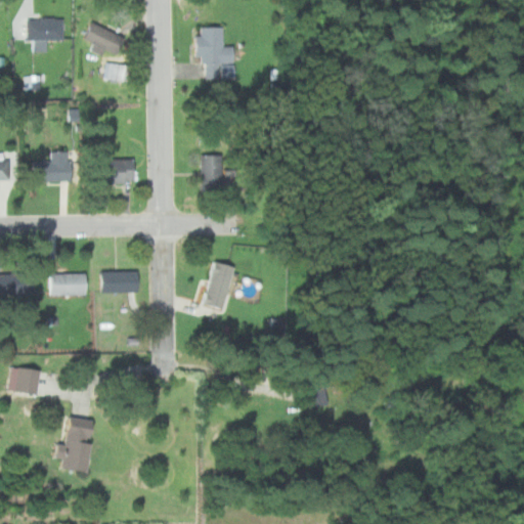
[(64,17),(29,17),(29,39),(64,39),(64,17)]
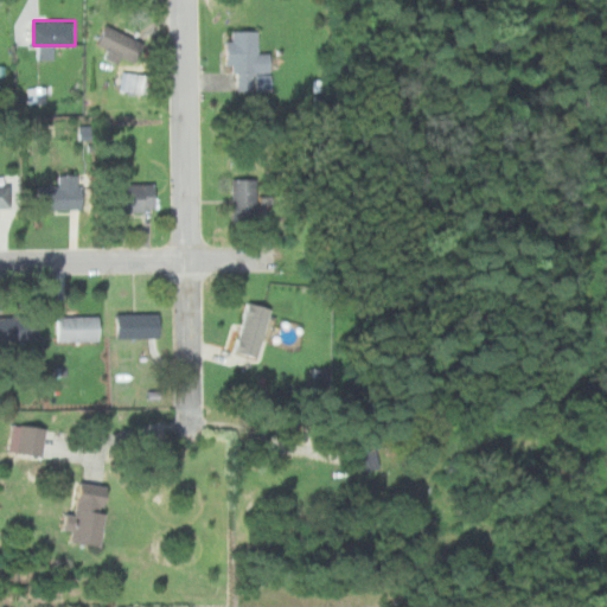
[(110,49),(106,57),(120,64),(125,55),(138,62),(147,44),(109,25),(100,44),(110,49)]
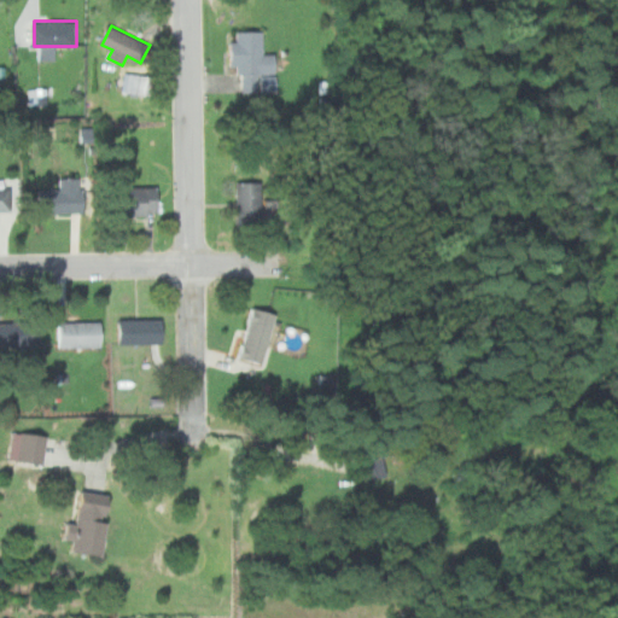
[(278,74),(278,53),(264,54),(264,30),(233,31),(234,73),(243,73),(244,91),(257,91),(257,74),(278,74)]
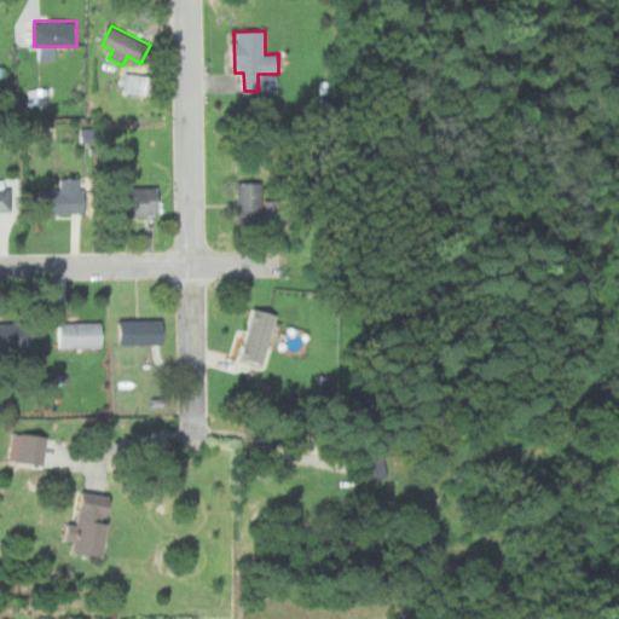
[(149,85),(150,85),(150,76),(132,75),(131,91),(148,92),(149,85)]
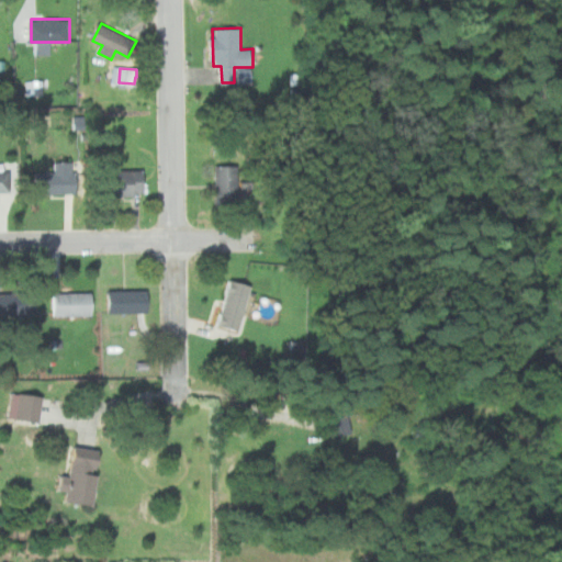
[(74,194),(75,163),(55,161),(55,173),(33,172),(34,194),(74,194)]
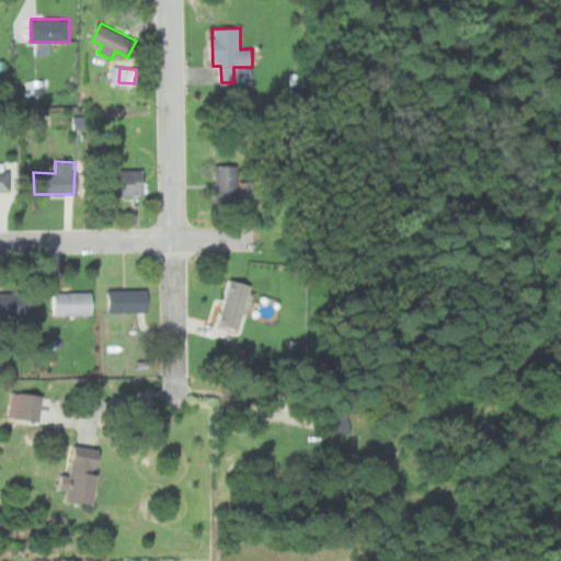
[(239,205),(239,164),(216,164),(216,205),(239,205)]
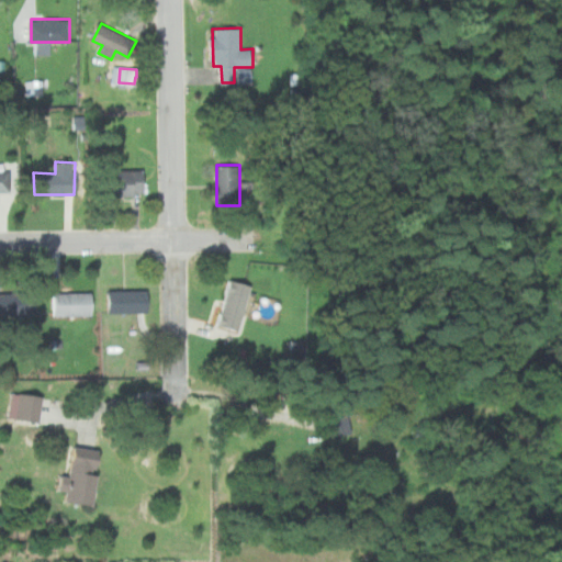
[(0,193),(12,193),(12,170),(0,170),(0,193)]
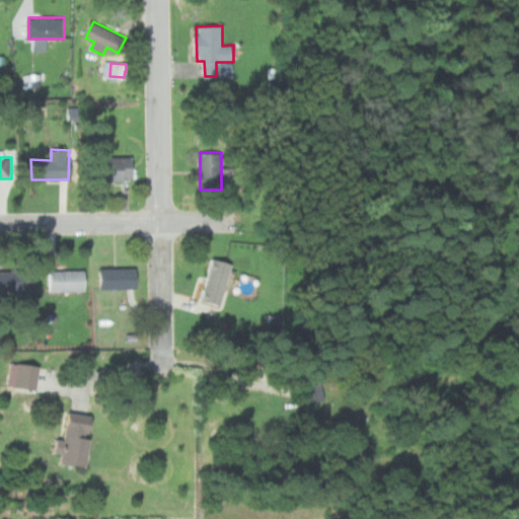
[(99,157),(99,179),(134,179),(134,157),(99,157)]
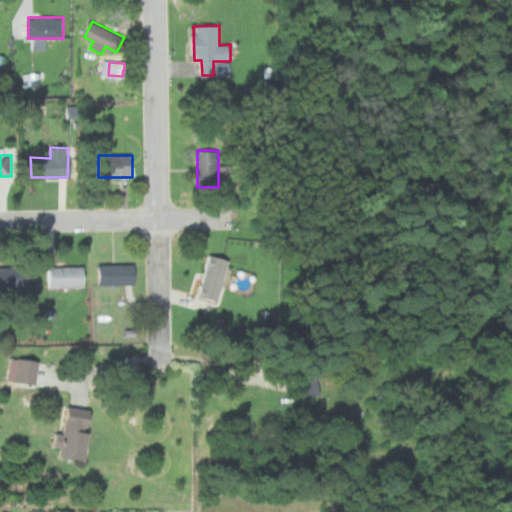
[(208,255),(198,295),(218,300),(229,260),(208,255)]
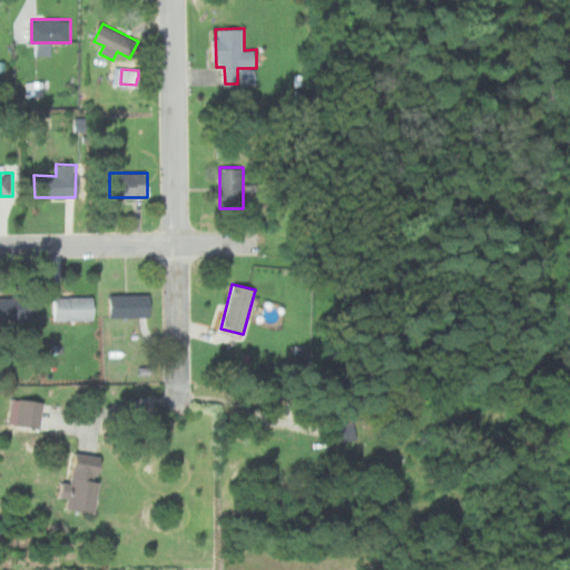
[(151,294),(110,294),(110,316),(151,316),(151,294)]
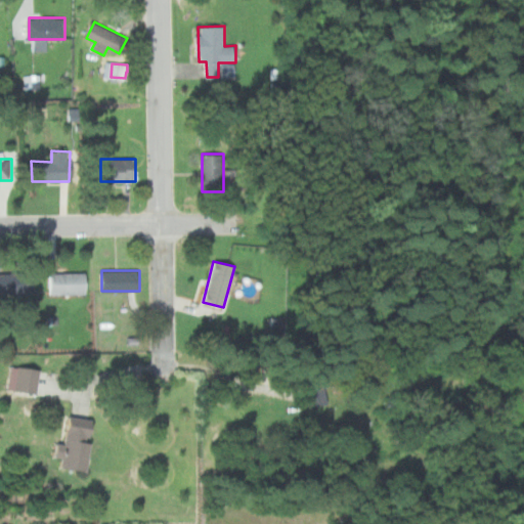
[(35,272),(0,272),(0,293),(35,293),(35,272)]
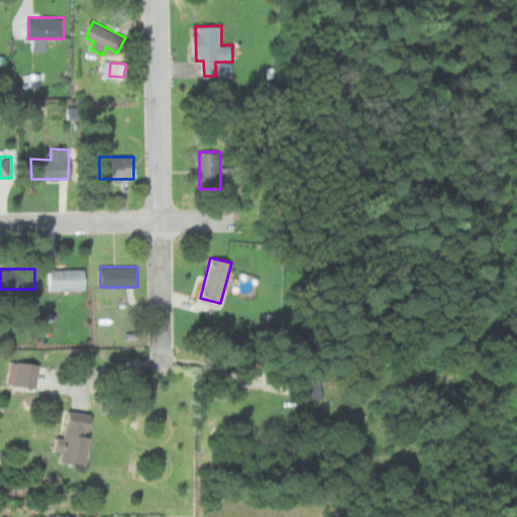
[(86,269),(49,269),(49,290),(86,290),(86,269)]
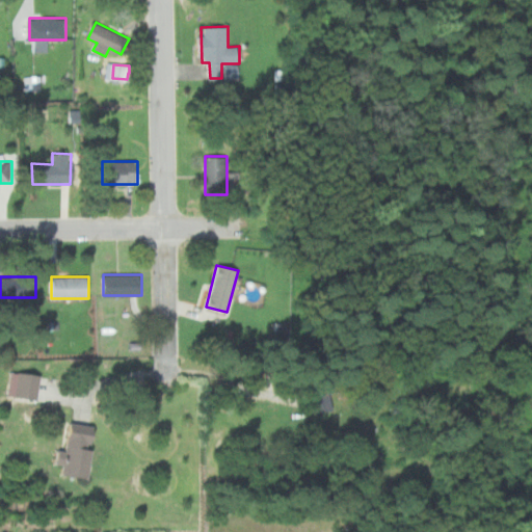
[(9,398),(33,398),(34,373),(9,372),(9,398)]
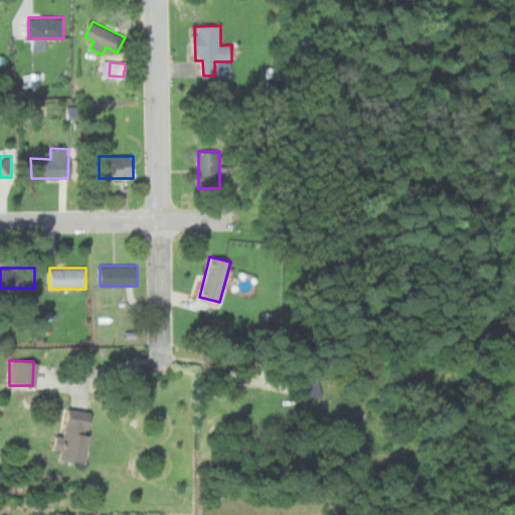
[(324,396),(316,364),(298,368),(307,401),(324,396)]
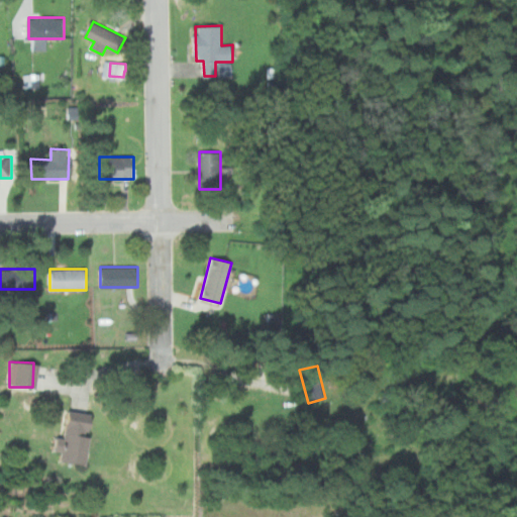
[(88,463),(94,414),(66,411),(60,460),(88,463)]
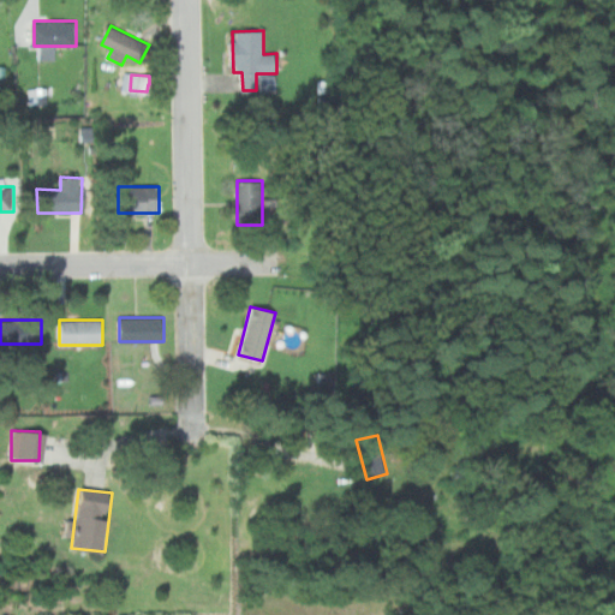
All buildings are outlined.
